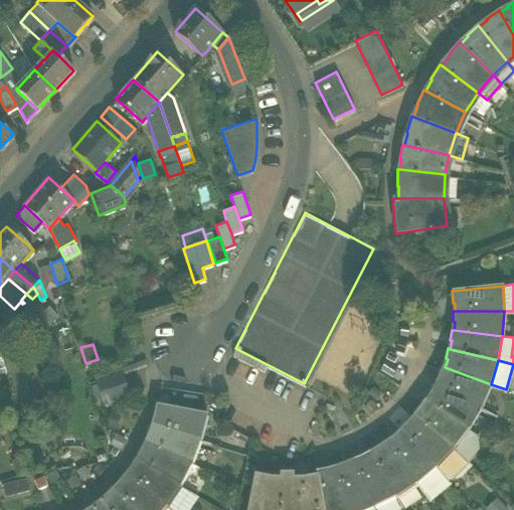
[(441,377),(437,384),(480,407),(491,384),(445,367),(443,366),(439,376),(441,377)]
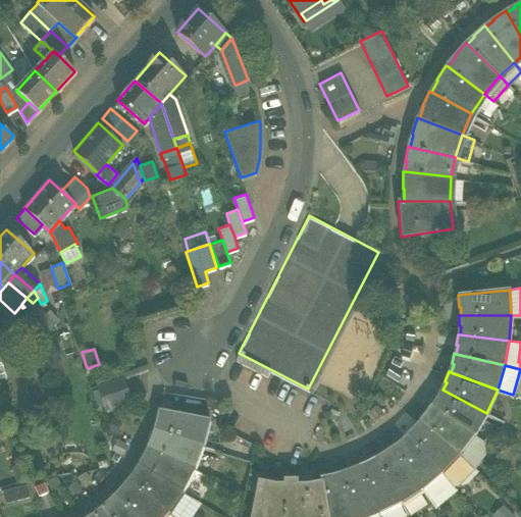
[(134,399),(126,375),(99,384),(106,408),(134,399)]
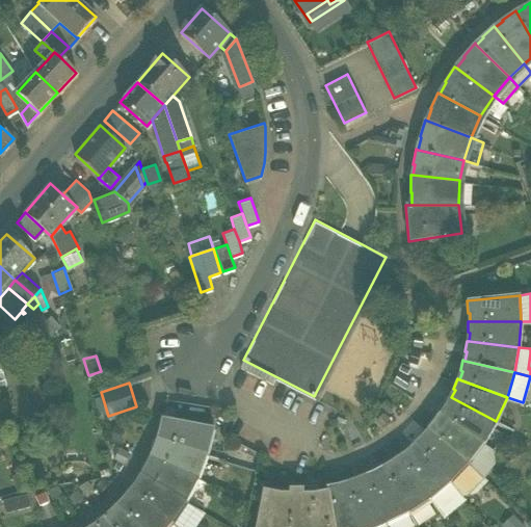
[(446,407),(441,415),(483,443),(496,421),(451,397),(449,397),(444,406),(446,407)]
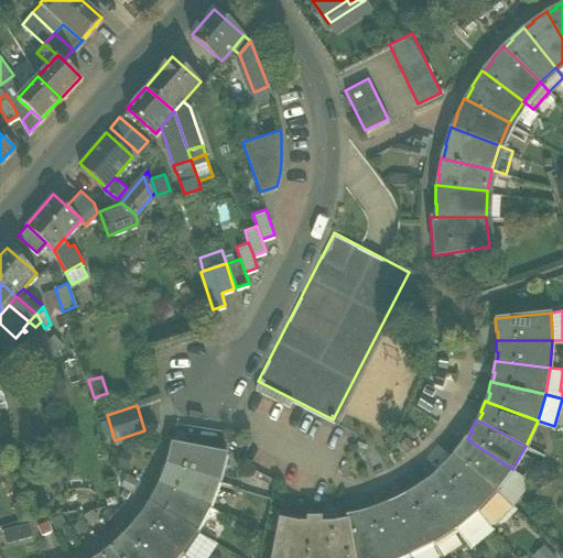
[(461,449),(455,456),(496,491),(512,469),(467,439),(466,438),(459,447),(461,449)]
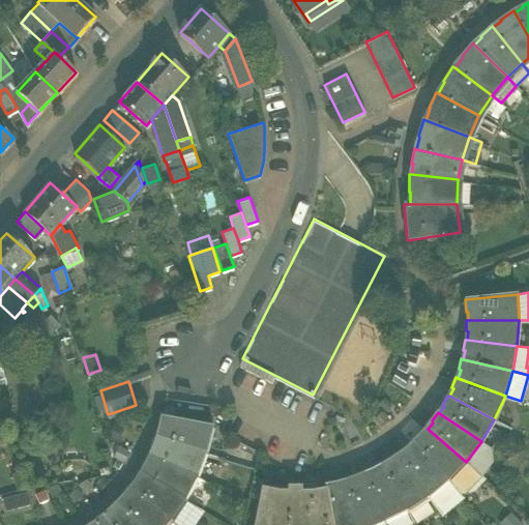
[(160,429),(158,437),(206,453),(213,427),(162,416),(158,429),(160,429)]
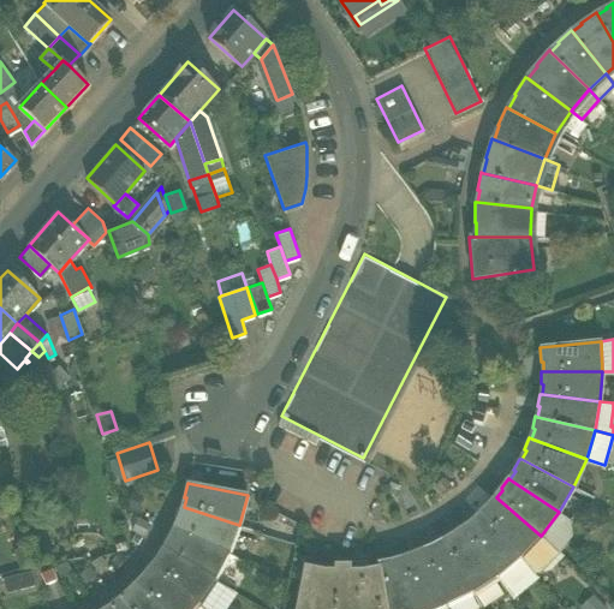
[(488,507),(481,514),(520,557),(541,536),(496,497),(494,496),(487,506),(488,507)]
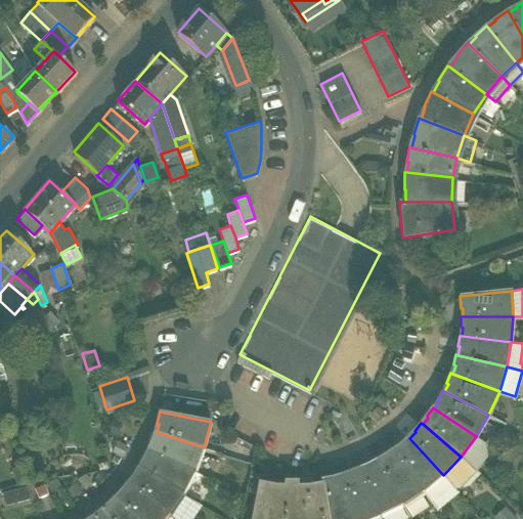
[(194,471),(204,447),(157,432),(155,432),(151,442),(153,442),(149,450),(194,471)]
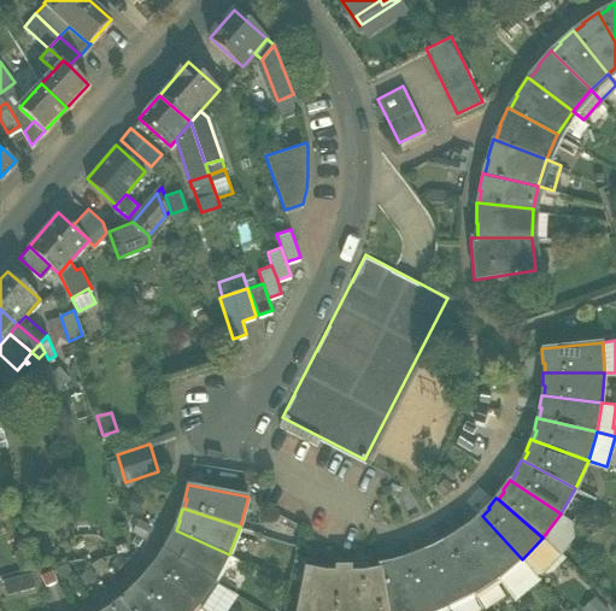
[(543,538),(561,552),(573,536),(572,521),(561,513),(543,538)]
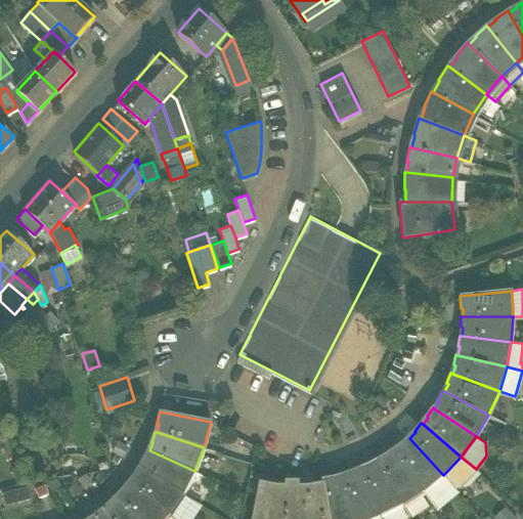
[(401,445),(394,450),(424,491),(443,475),(409,438),(408,437),(400,444),(401,445)]
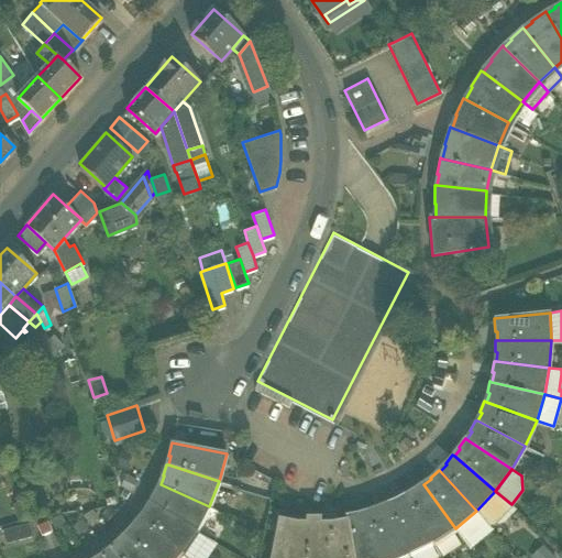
[(197,531),(209,506),(161,484),(158,483),(154,493),(156,495),(151,503),(197,531)]
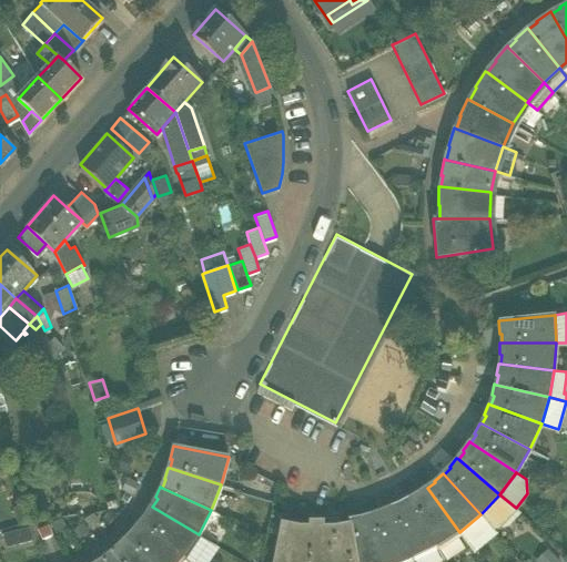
[(418,496),(409,500),(437,547),(459,532),(427,488),(426,487),(417,493),(418,496)]
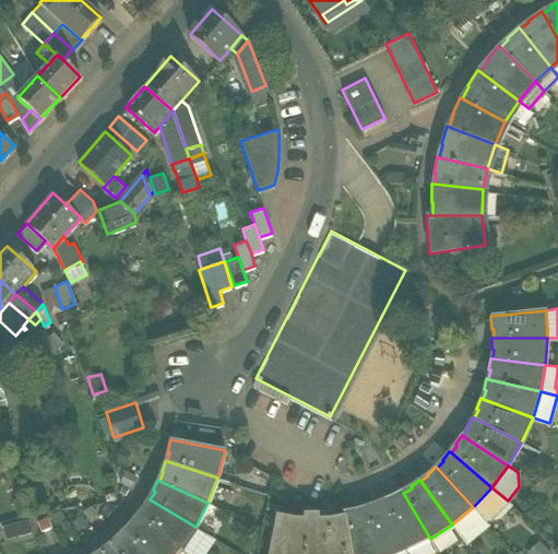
[(491,487),(473,507),(485,519),(496,519),(512,504),(508,501),(491,487)]
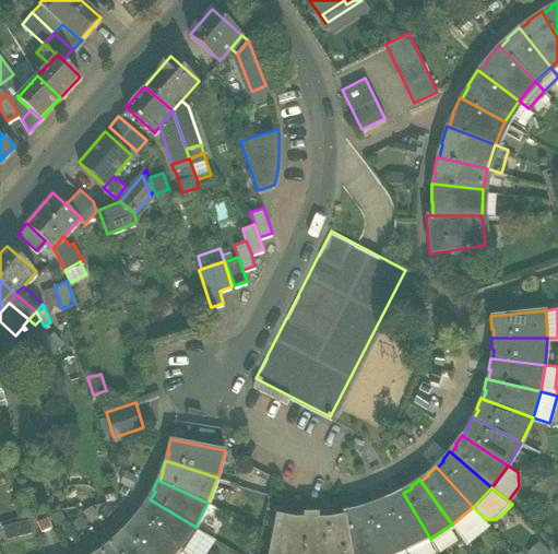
[(393,498),(384,502),(405,551),(430,539),(403,493),(402,491),(392,496),(393,498)]
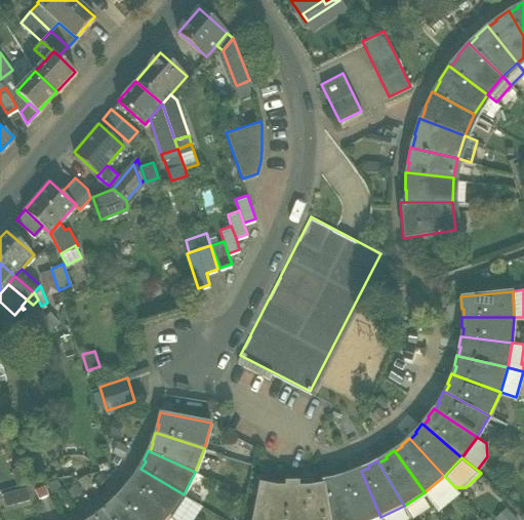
[(169,516),(184,494),(140,469),(138,468),(133,477),(135,478),(130,485),(169,516)]
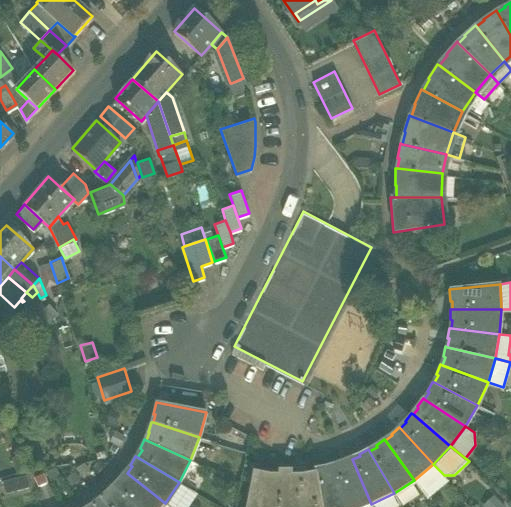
[(342,463),(334,466),(346,506),(363,506),(371,504),(352,459),(351,457),(342,461),(342,463)]
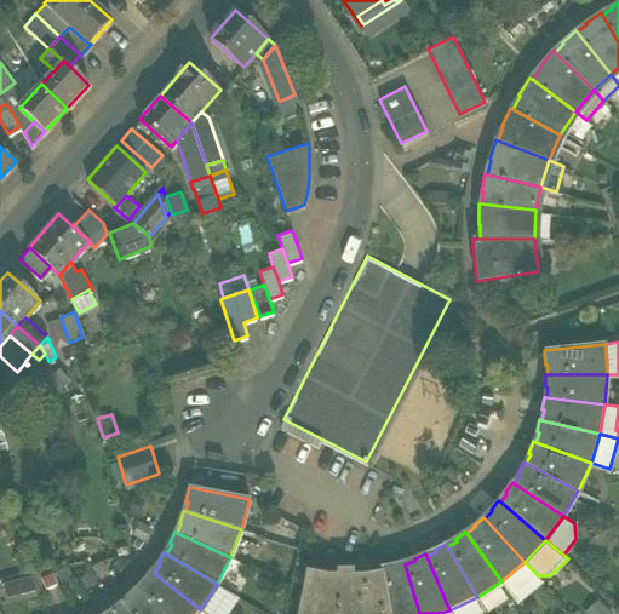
[(383,569),(383,573),(390,613),(419,613),(405,564),(405,562),(393,566),(393,567),(383,569)]
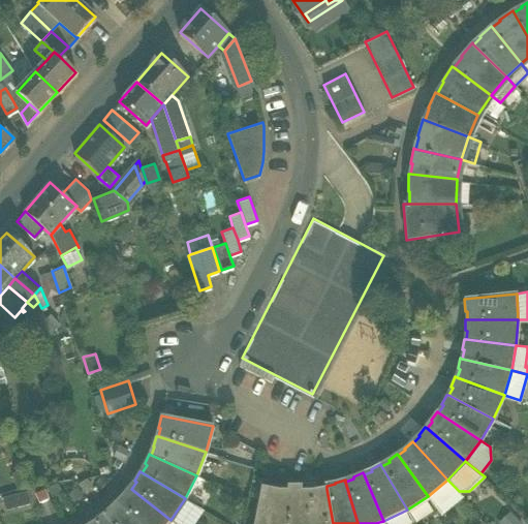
[(459,491),(447,480),(428,496),(442,514),(463,496),(459,491)]
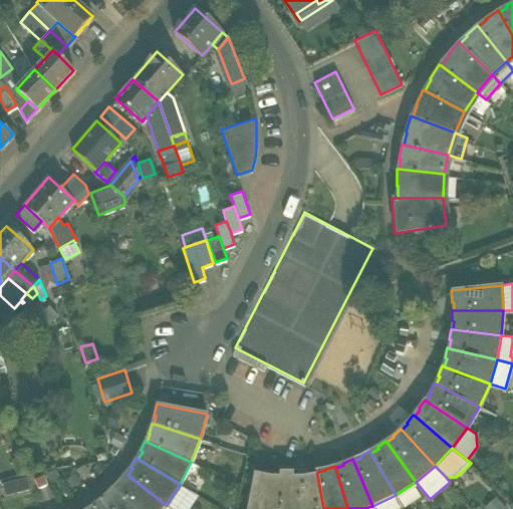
[(323,508),(317,475),(301,477),(292,477),(292,473),(280,472),(280,477),(271,477),(254,474),(247,508),(323,508)]
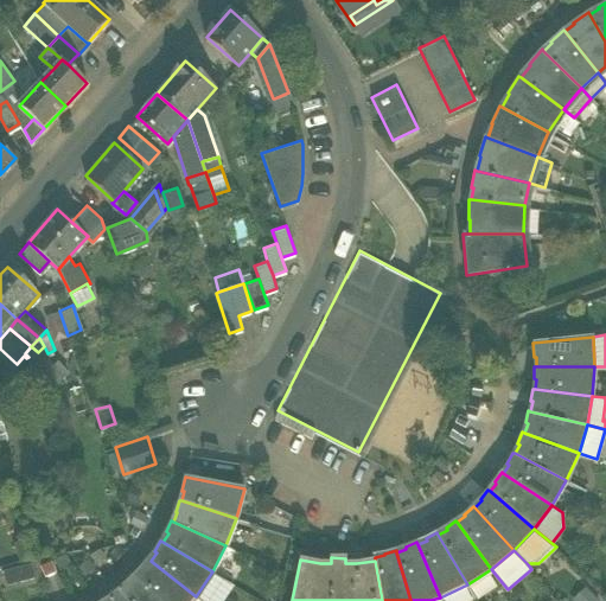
[(159,600),(191,600),(196,596),(151,561),(148,560),(141,569),(142,570),(135,577),(159,600)]
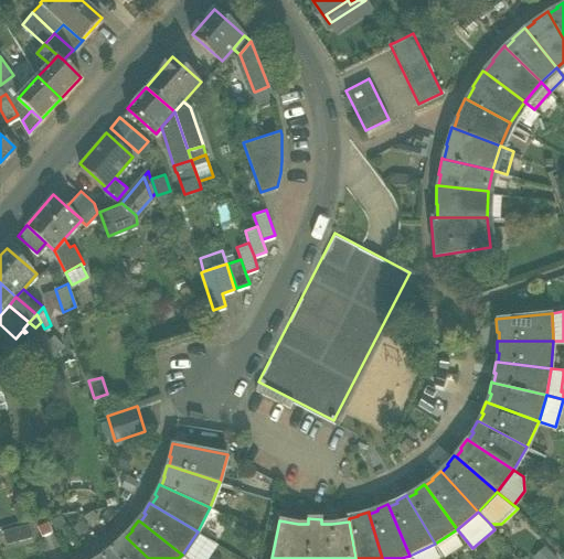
[(28,522),(3,528),(7,543),(32,536),(28,522)]
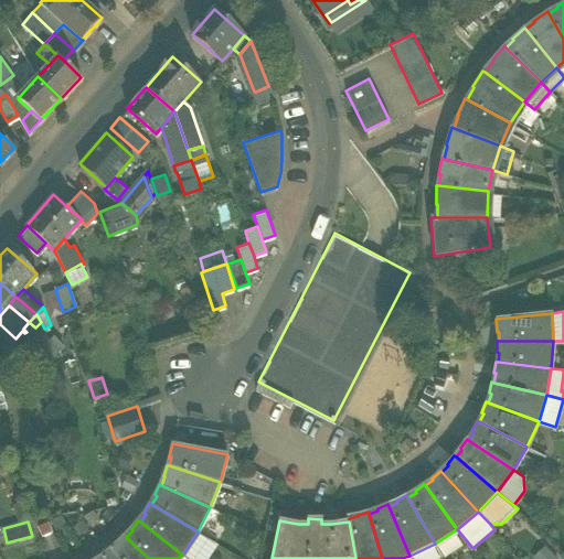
[(206,558),(217,543),(198,531),(182,555),(189,558),(206,558)]
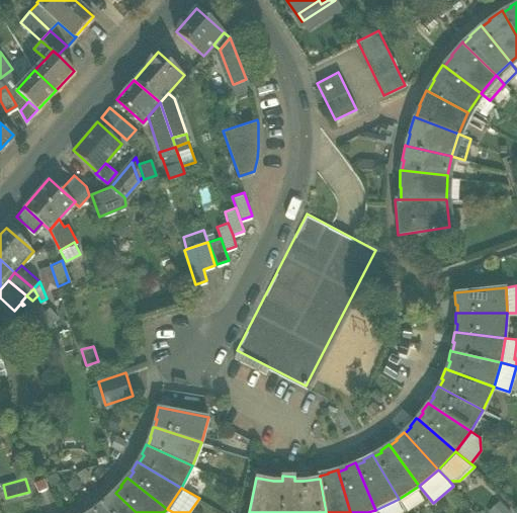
[(106,512),(136,512),(115,493),(114,492),(106,499),(108,501),(101,506),(106,512)]
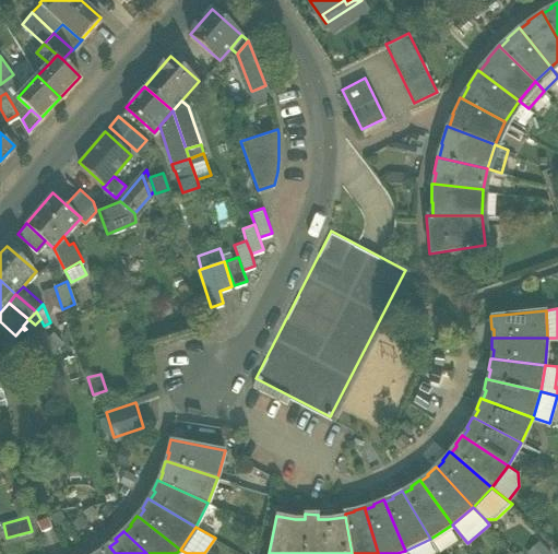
[(549,553),(551,552),(538,538),(525,551),(527,553),(549,553)]
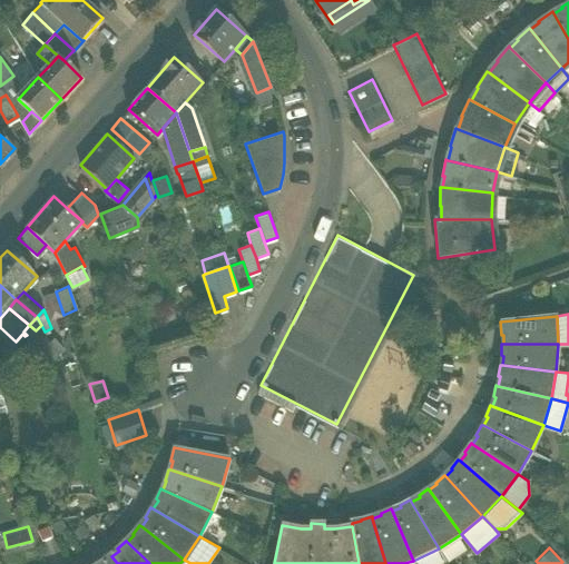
[(117,563),(111,556),(110,554),(101,562),(102,563),(100,563),(117,563)]
